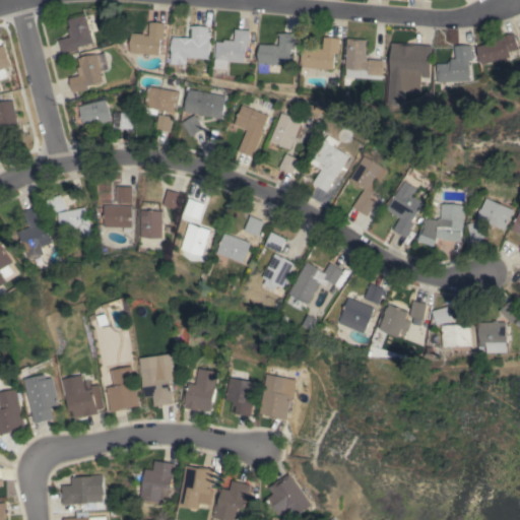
[(70,37),(68,28),(70,27),(68,19),(85,14),(93,43),(78,47),(79,50),(63,55),(59,40),(70,37)]
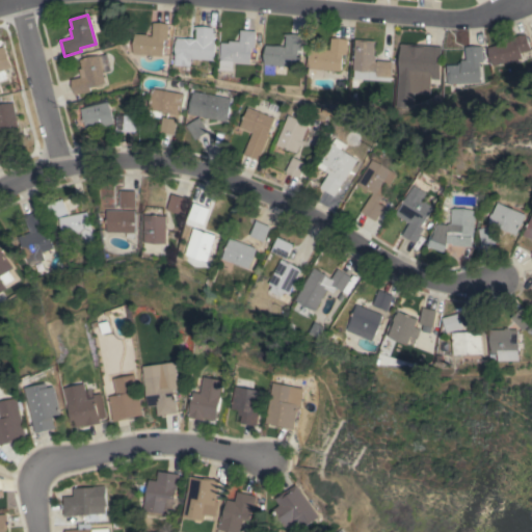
[(133,53),(135,33),(148,34),(148,35),(152,36),(153,22),(168,24),(167,40),(163,40),(162,56),(133,53)]
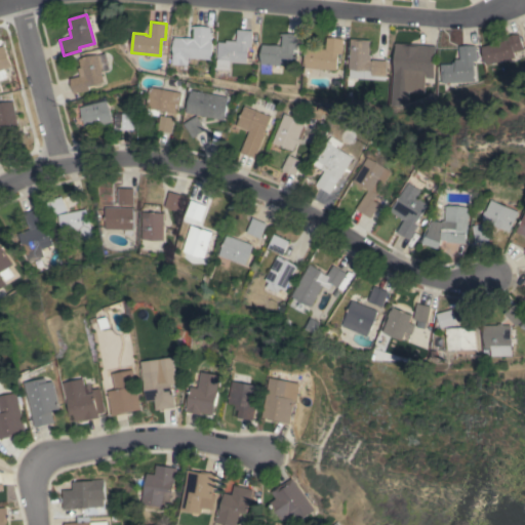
[(174,37),(193,39),(194,29),(192,29),(192,26),(210,28),(210,32),(211,32),(210,40),(211,40),(210,59),(173,56),(174,37)]
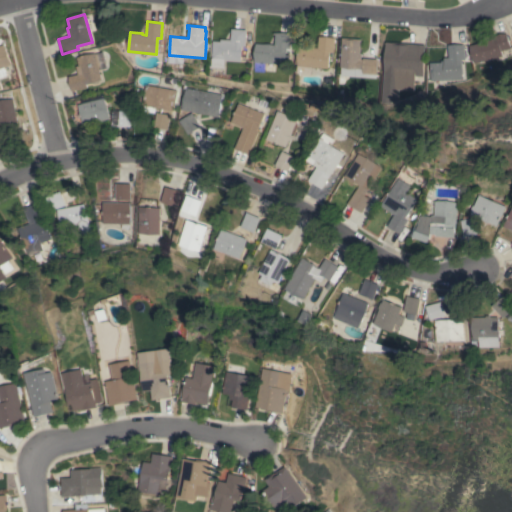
[(246,30),(245,46),(241,46),(240,62),(224,60),(224,69),(211,67),(213,41),(220,41),(220,39),(230,40),(231,29),(246,30)]
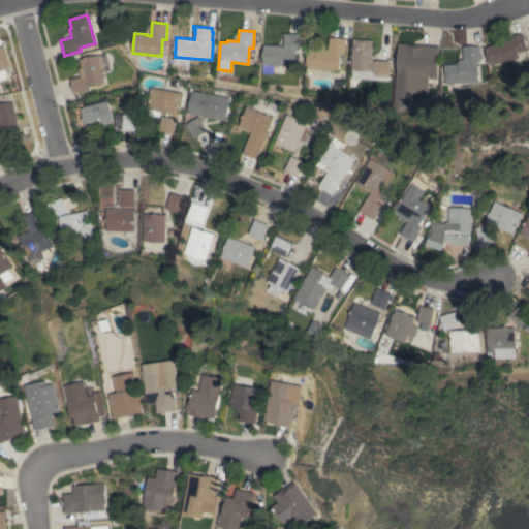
[(512,39),(511,36),(523,33),(527,50),(517,52),(518,58),(490,65),(485,47),(512,39)]
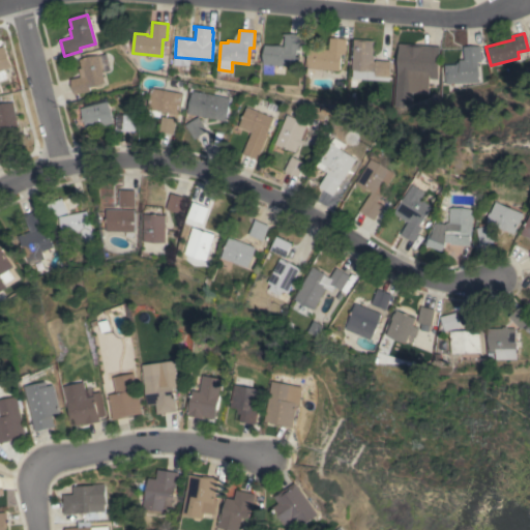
[(284,47),(285,36),(283,35),(283,34),(301,35),(300,51),(297,50),(296,63),(298,63),(298,67),(274,65),(273,75),(263,74),(264,64),(263,64),(265,45),(284,47)]
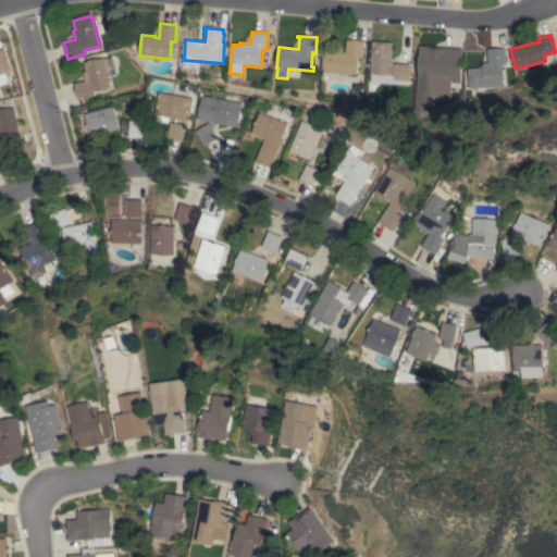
[(324,70),(321,70),(322,53),(325,53),(325,51),(345,53),(346,39),(364,41),(362,58),(359,57),(357,75),(323,71),(324,70)]
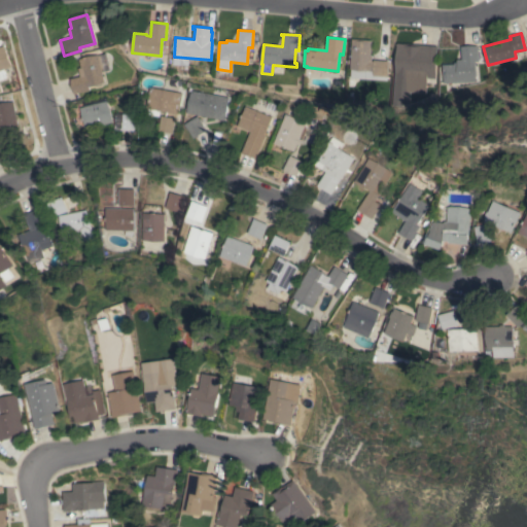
[(353,38),(372,39),(371,56),(372,56),(372,61),(374,61),(374,60),(388,61),(387,80),(351,77),(351,69),(350,69),(353,38)]
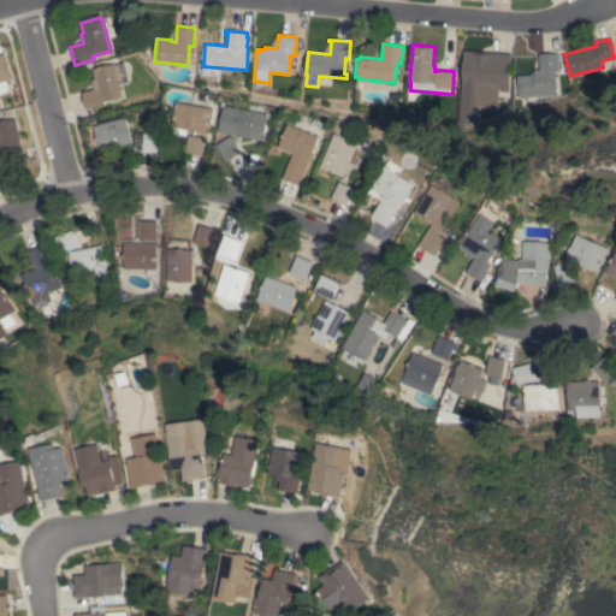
[(465,51),(511,54),(509,93),(499,92),(498,102),(461,99),(465,51)]
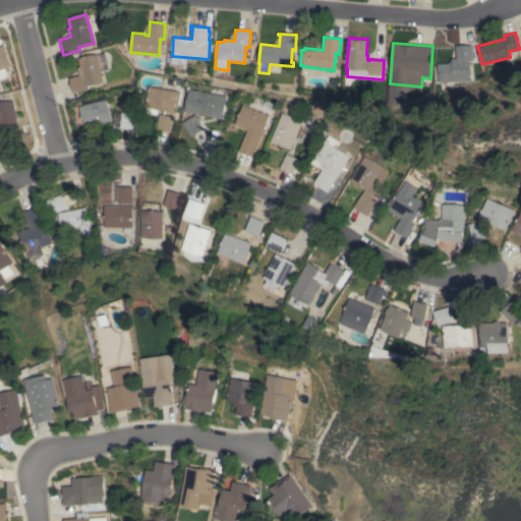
[(0,46),(4,45),(11,65),(3,68),(6,76),(0,78),(0,46)]
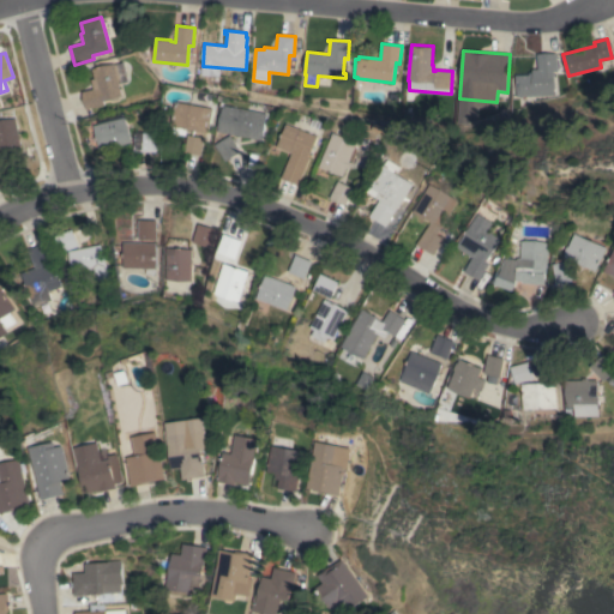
[(516,74),(529,74),(529,72),(533,72),(531,68),(539,68),(537,54),(557,54),(558,71),(553,71),(553,95),(516,96),(516,74)]
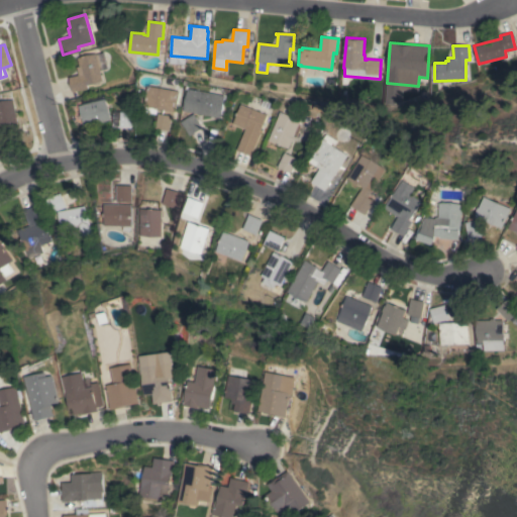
[(70,77),(79,75),(77,67),(80,67),(78,58),(96,54),(96,55),(104,53),(108,69),(100,71),(103,81),(88,85),(89,89),(73,92),(70,77)]
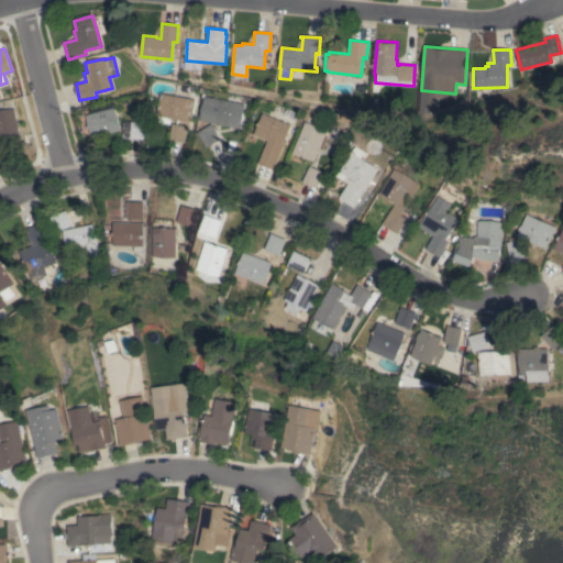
[(192,99),(188,121),(156,116),(161,94),(192,99)]
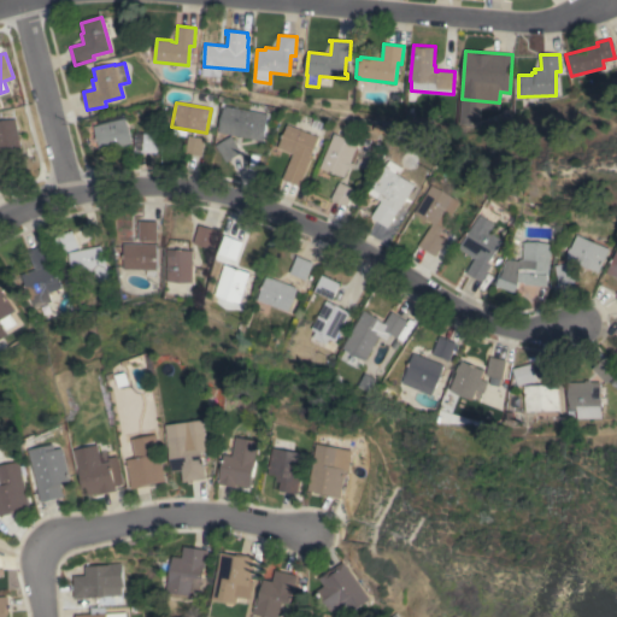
[(268,113),(263,141),(219,133),(225,105),(268,113)]
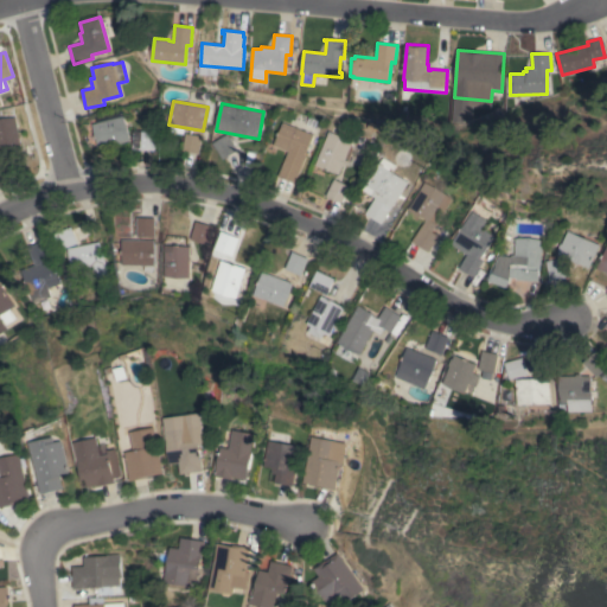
[(93,125),(97,122),(96,117),(122,110),(131,140),(100,149),(93,125)]
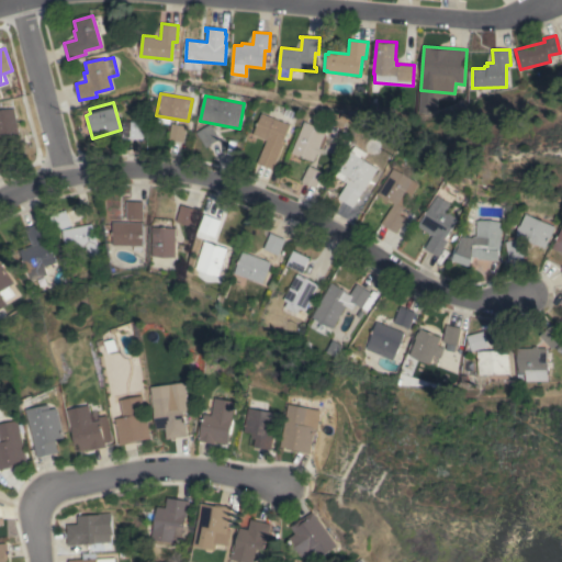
[(0,110),(14,109),(20,137),(0,139),(0,110)]
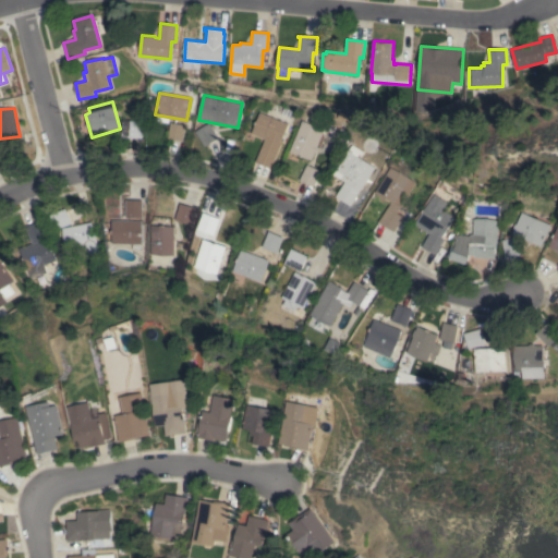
[(266,138),(252,133),(261,112),(288,123),(280,143),(281,143),(271,168),(256,162),(266,138)]
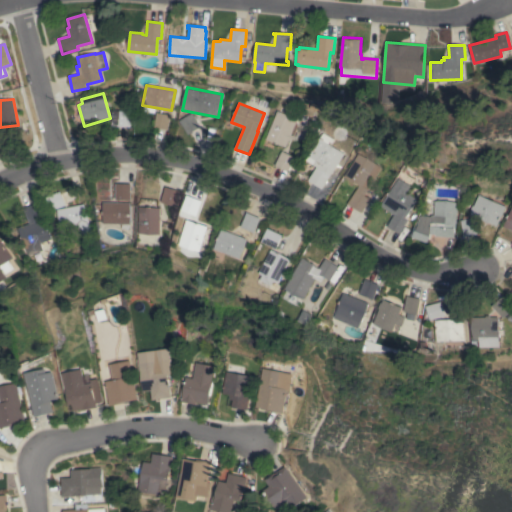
[(112,110),(127,111),(127,113),(131,114),(130,127),(111,125),(112,110)]
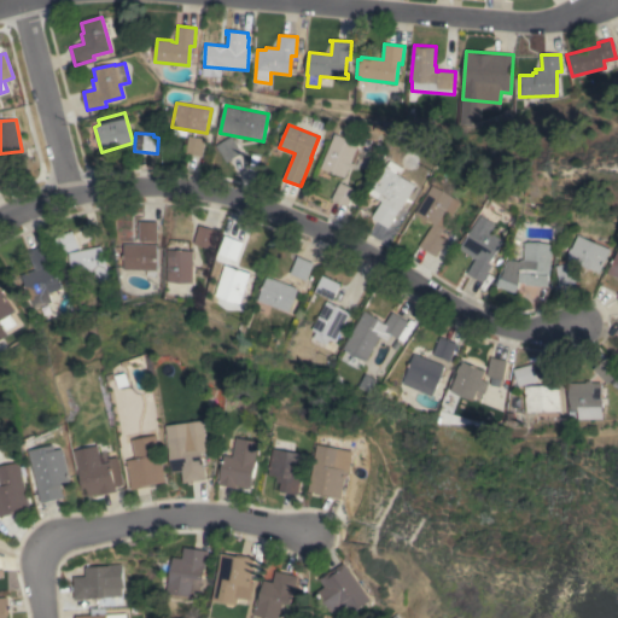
[(205,139),(203,156),(186,153),(188,135),(205,139)]
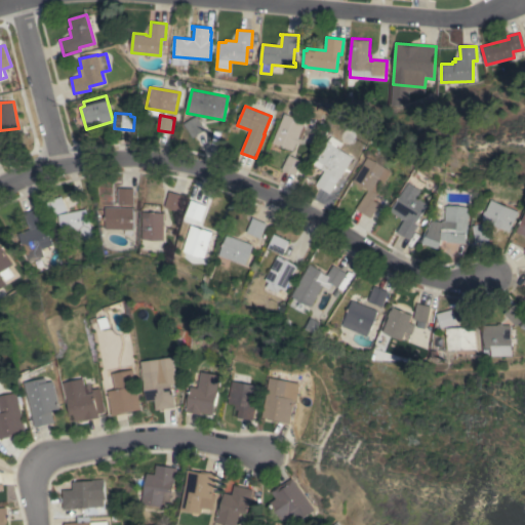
[(193,137),(185,123),(197,116),(206,129),(193,137)]
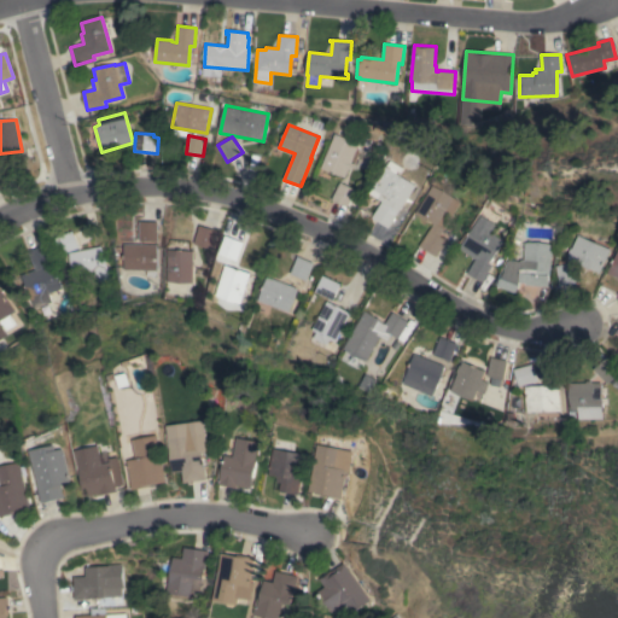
[(334,136),(357,147),(351,163),(355,164),(353,170),(349,169),(345,178),(321,168),(334,136)]
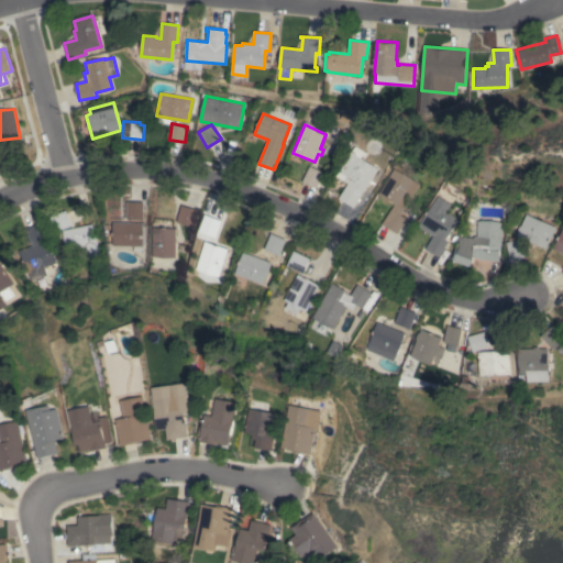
[(0,142),(2,142),(10,158),(0,163),(0,142)]
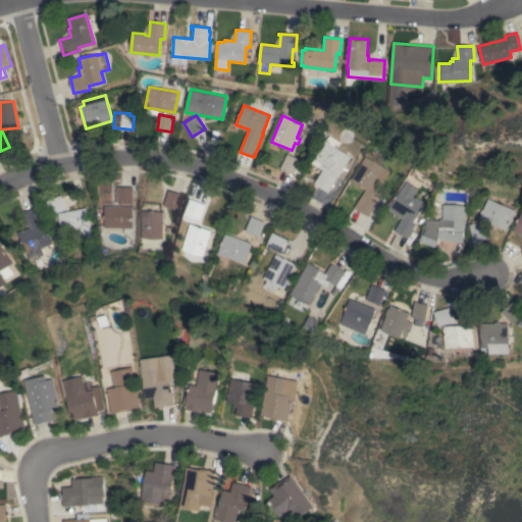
[(331,188),(328,193),(314,184),(323,170),(312,163),(319,152),(317,151),(322,139),(326,141),(330,135),(341,142),(336,148),(351,156),(340,174),(346,177),(337,192),(331,188)]
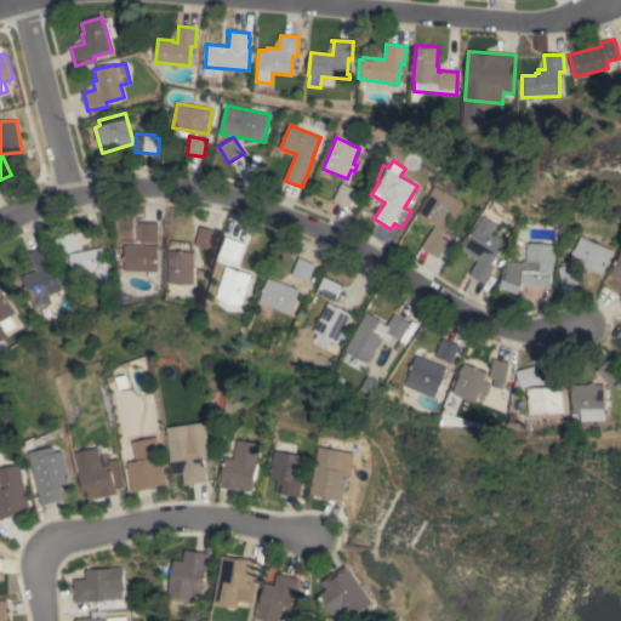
[(342,183),(358,191),(349,208),(334,200),(342,183)]
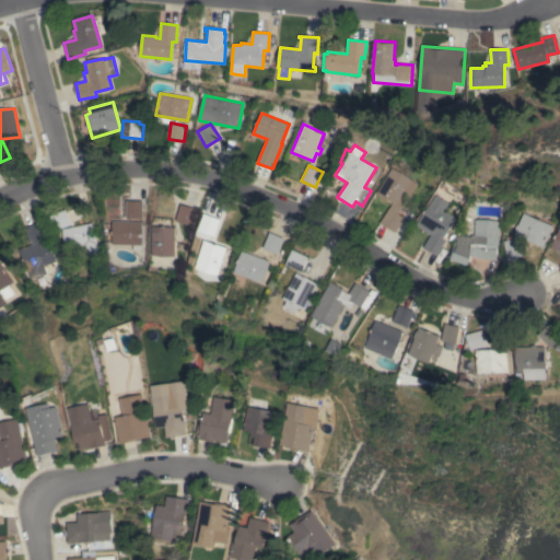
[(393,167),(417,183),(398,213),(405,218),(395,232),(381,223),(393,202),(377,193),(393,167)]
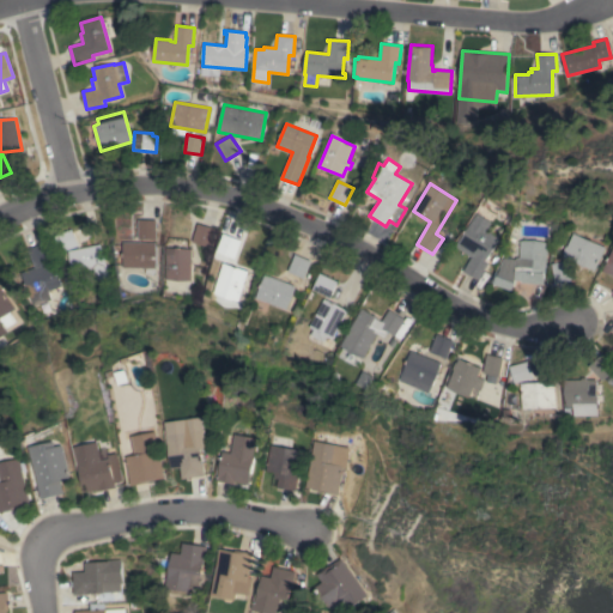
[(477,213),(491,223),(486,230),(498,238),(484,261),(487,263),(478,280),(463,271),(472,256),(455,247),(477,213)]
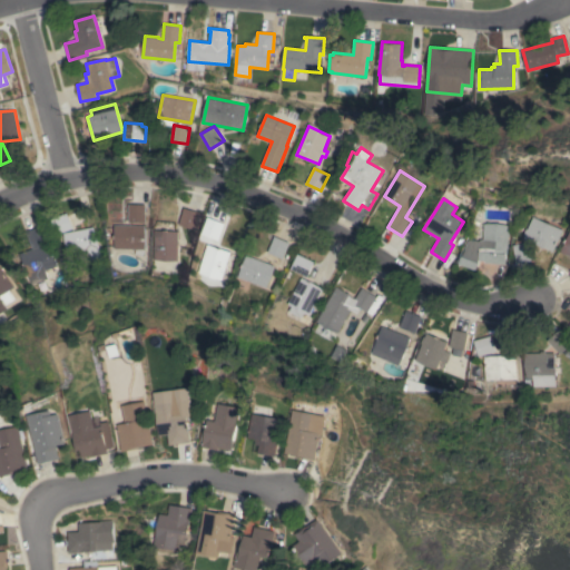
[(145,205),(145,223),(127,223),(128,204),(145,205)]
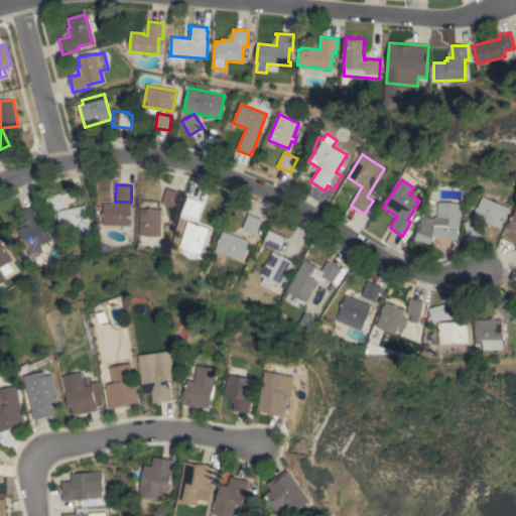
[(166,187),(180,192),(175,208),(161,204),(166,187)]
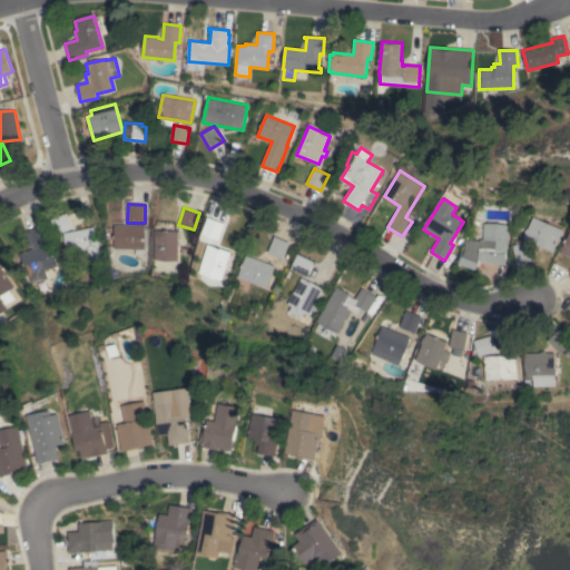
[(50,219),(67,213),(72,228),(57,235),(50,219)]
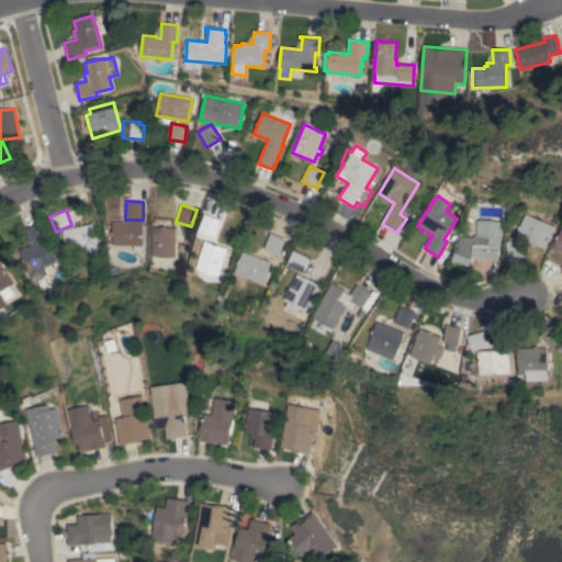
[(552,226),(543,248),(514,235),(515,233),(514,232),(517,225),(517,226),(523,213),(552,226)]
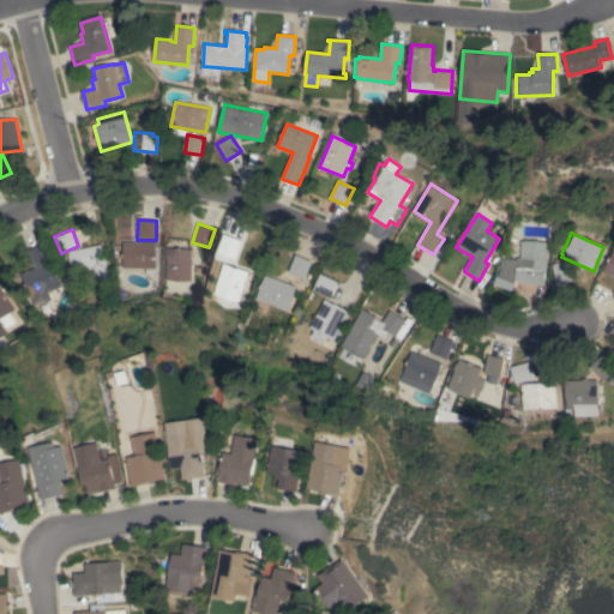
[(224,234),(242,241),(235,259),(217,252),(224,234)]
